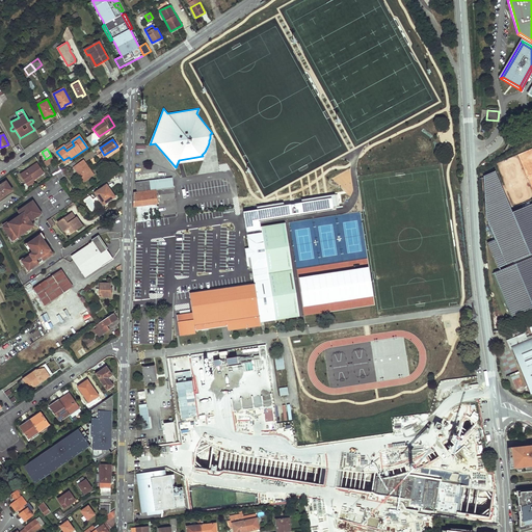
[(83,159),(74,166),(81,177),(90,170),(83,159)]
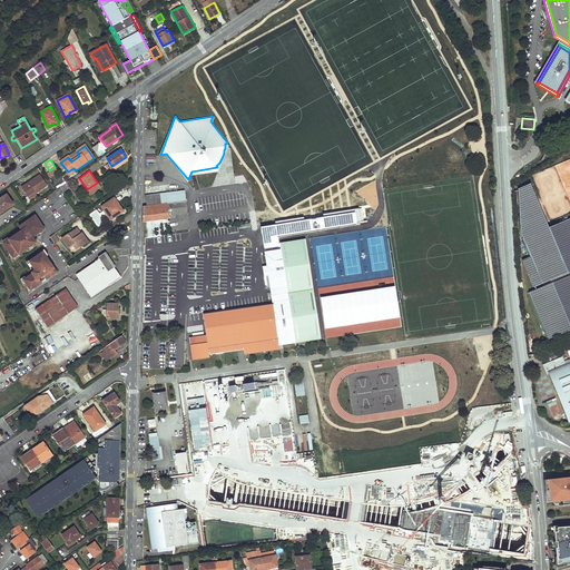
[(79,173),(69,179),(71,182),(76,178),(81,175),(79,173)]
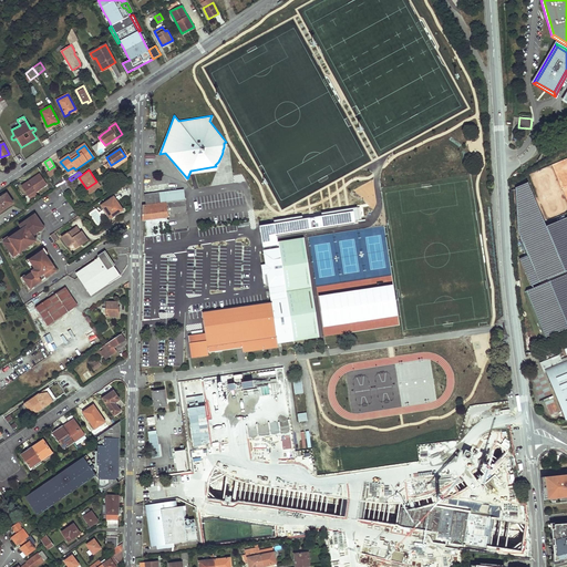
[(34,193),(47,185),(39,174),(21,186),(28,195),(33,192),(34,193)]
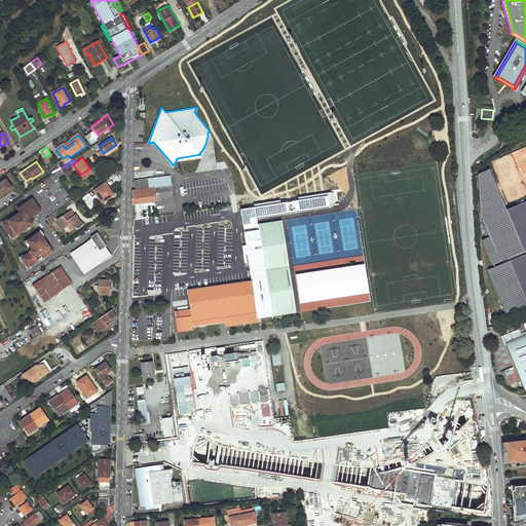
[(62,167),(54,172),(59,177),(63,174),(62,172),(64,170),(62,167)]
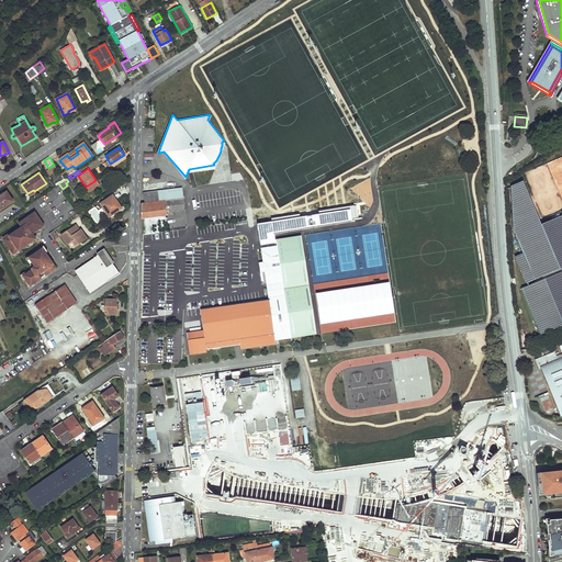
[(96,180),(86,187),(88,191),(99,184),(96,180)]
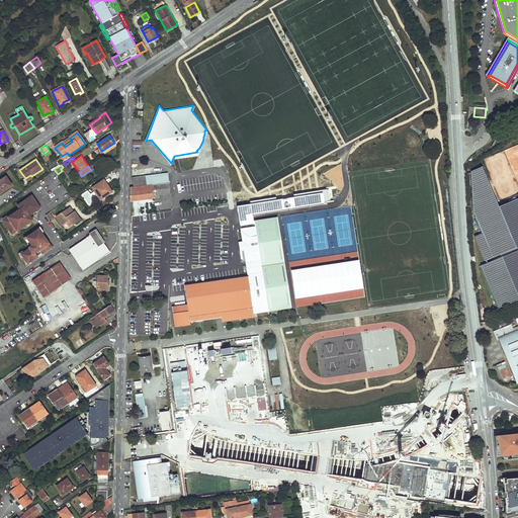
[(472,211),(476,217),(499,207),(482,167),(470,172),(472,211)]
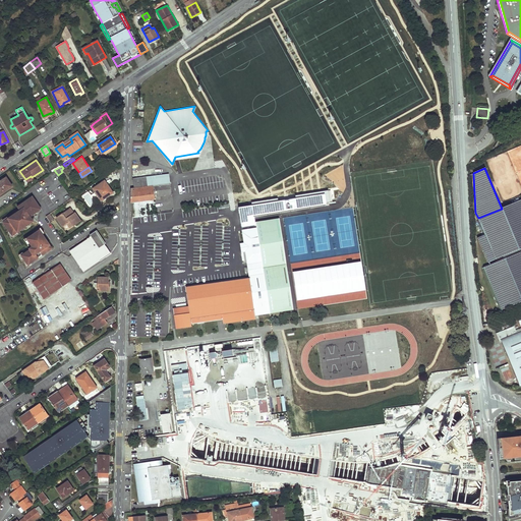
[(134,188),(130,189),(130,203),(160,199),(160,195),(171,194),(169,181),(157,182),(154,177),(133,179),(134,188)]
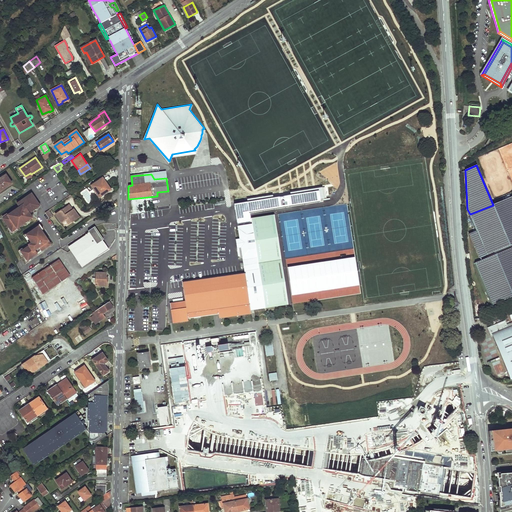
[(0,191),(12,184),(6,175),(0,178),(0,191)]
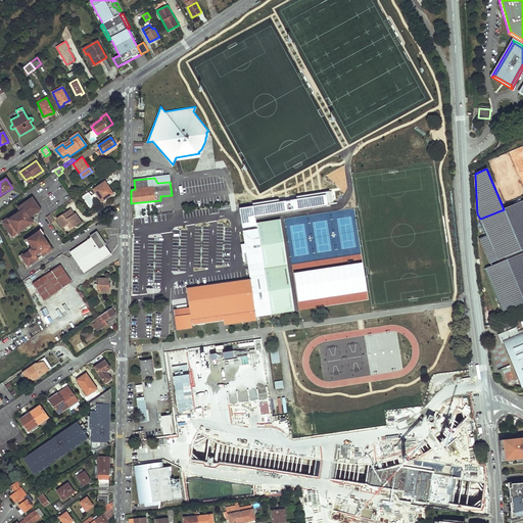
[(103,181),(92,189),(98,197),(100,196),(103,201),(112,195),(111,193),(113,192),(108,185),(106,186),(103,181)]
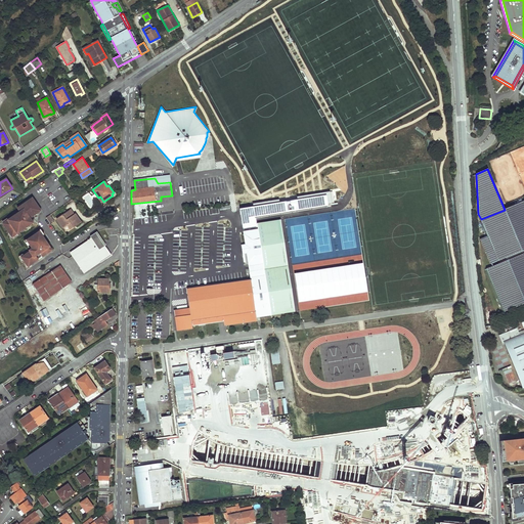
[(348,186),(340,187),(341,201),(349,200),(348,186)]
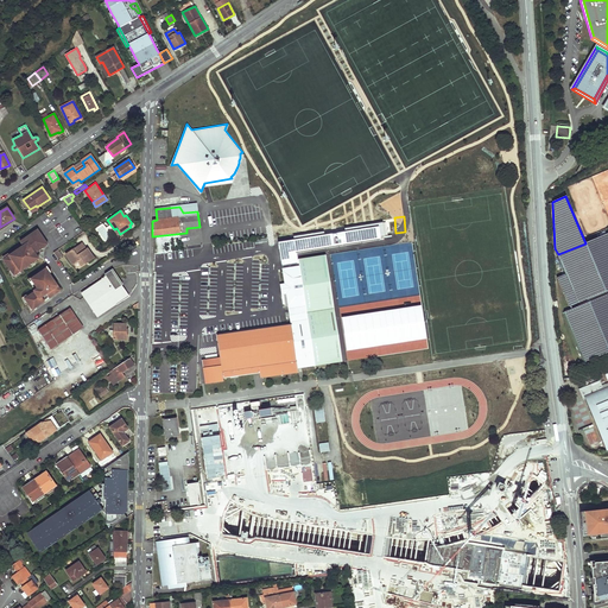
[(48,245),(37,229),(31,233),(33,235),(30,238),(29,235),(21,240),(25,244),(23,246),(17,249),(18,251),(16,253),(14,252),(10,255),(4,259),(6,265),(7,264),(11,270),(14,274),(20,271),(19,268),(27,263),(29,265),(38,258),(35,253),(48,245)]
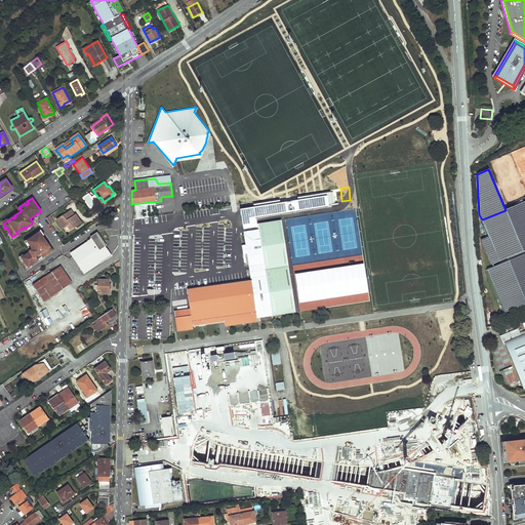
[(280,212),(278,200),(254,203),(255,216),(280,212)]
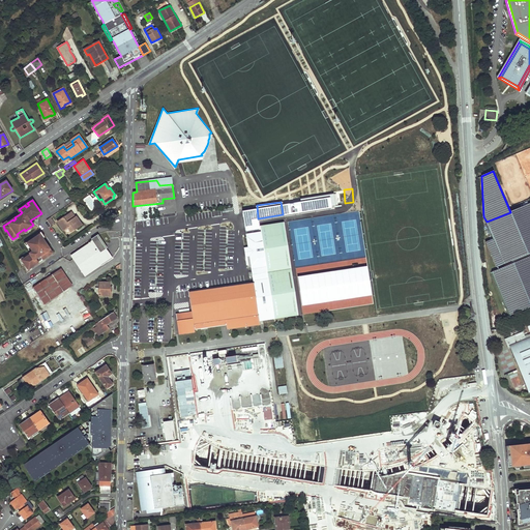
[(488,247),(496,266),(503,263),(503,264),(529,253),(529,203),(510,212),(487,222),(493,239),(495,244),(488,247)]
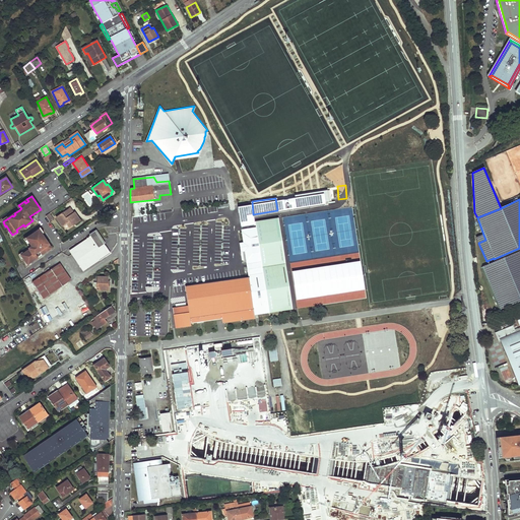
[(70,208),(57,217),(63,225),(66,223),(69,226),(73,224),(73,223),(78,219),(79,220),(80,219),(74,212),(74,213),(70,208)]
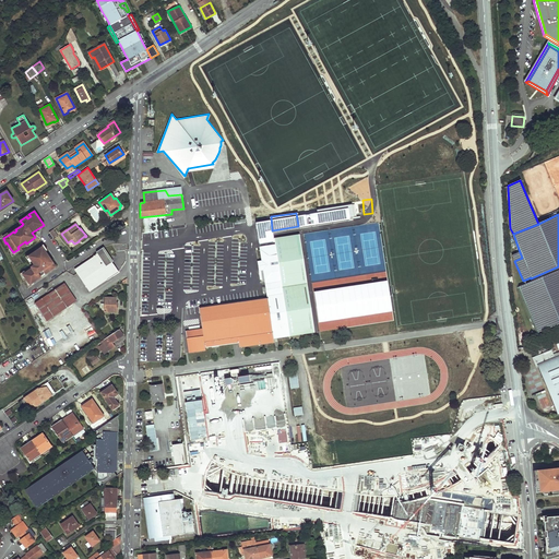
[(308,284),(300,233),(275,237),(276,242),(290,335),(316,332),(308,284)]
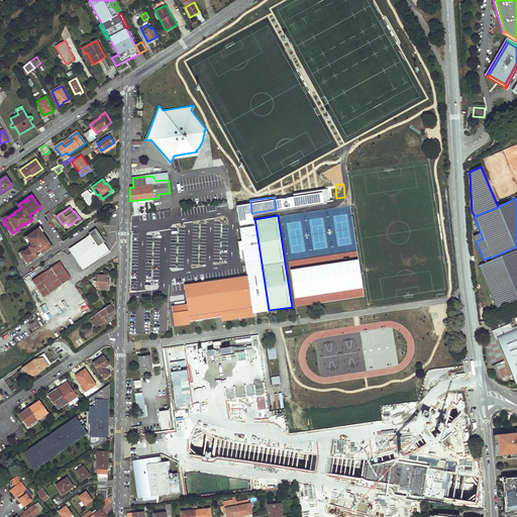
[(269,310),(255,224),(240,226),(248,275),(252,306),(253,312),(269,310)]
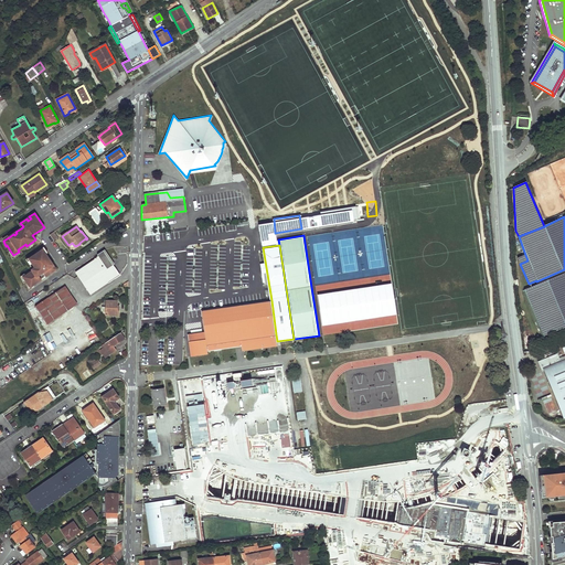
[(45,277),(56,269),(54,266),(52,268),(51,265),(53,264),(45,254),(42,249),(38,253),(33,256),(29,259),(32,264),(33,265),(35,264),(36,266),(34,268),(32,269),(32,270),(33,272),(30,274),(29,273),(25,275),(22,277),(25,281),(27,283),(29,288),(31,287),(41,279),(39,276),(42,273),(45,277)]
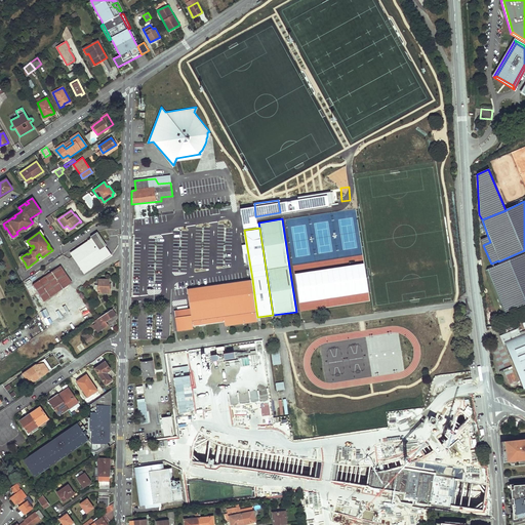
[(90,243),(73,256),(84,273),(103,261),(95,251),(105,245),(96,234),(88,240),(90,243)]
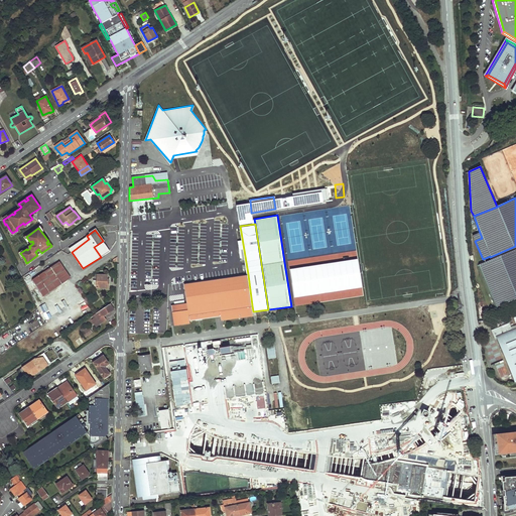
[(473,236),(475,241),(482,238),(480,233),(473,236)]
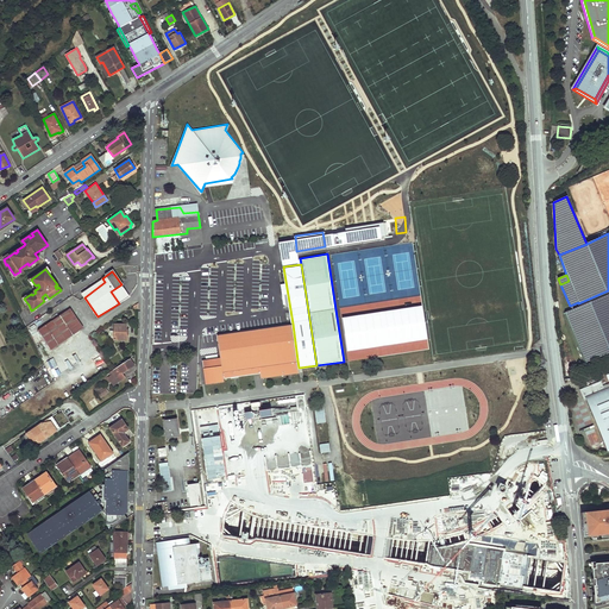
[(105,282),(102,278),(81,293),(85,297),(105,282)]
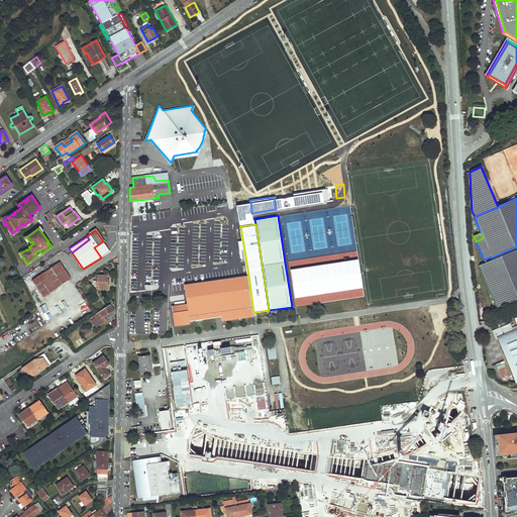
[(103,241),(94,247),(101,257),(110,251),(103,241)]
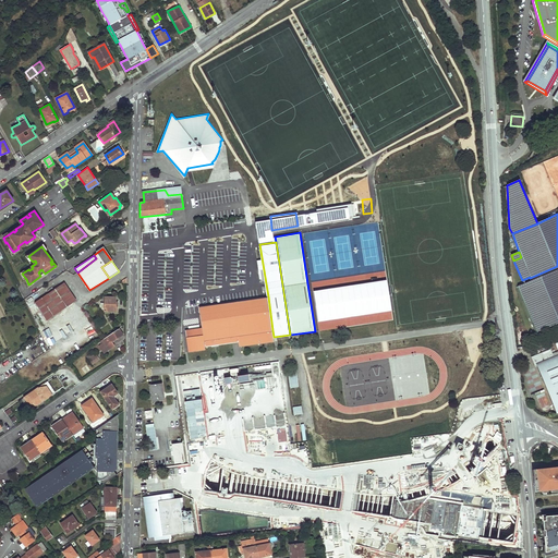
[(557,268),(518,286),(536,330),(557,322),(557,268)]
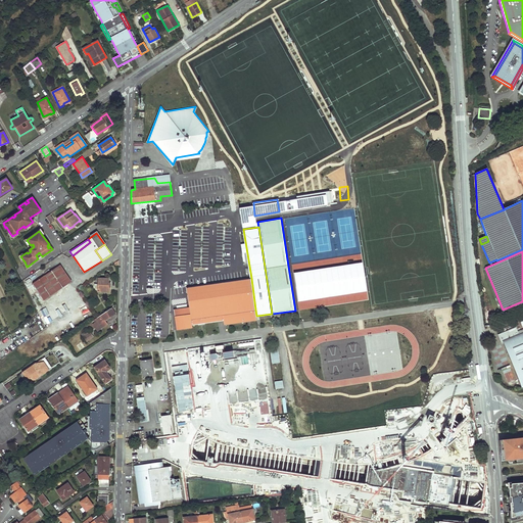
[(58,266),(33,283),(43,298),(68,282),(58,266)]
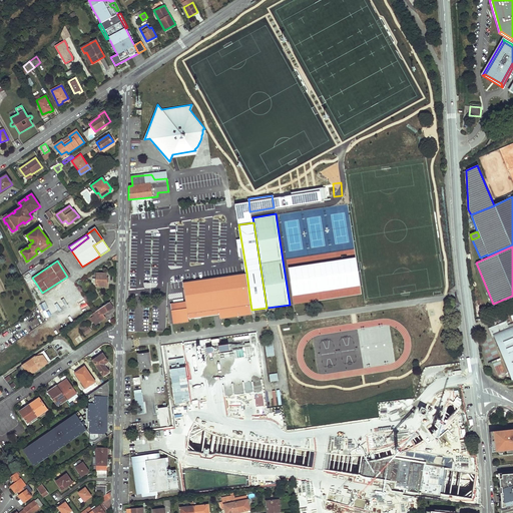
[(108,273),(96,273),(96,278),(93,278),(93,282),(96,282),(96,286),(107,287),(108,273)]
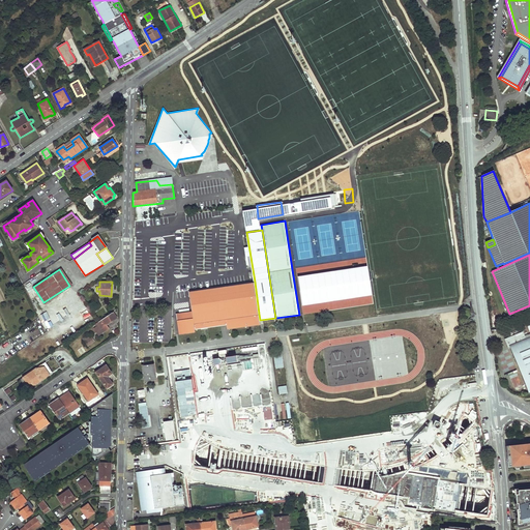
[(176,314),(178,324),(179,333),(196,331),(196,329),(202,328),(202,330),(209,329),(209,327),(228,325),(228,329),(261,324),(260,320),(259,314),(255,282),(189,291),(193,312),(176,314)]
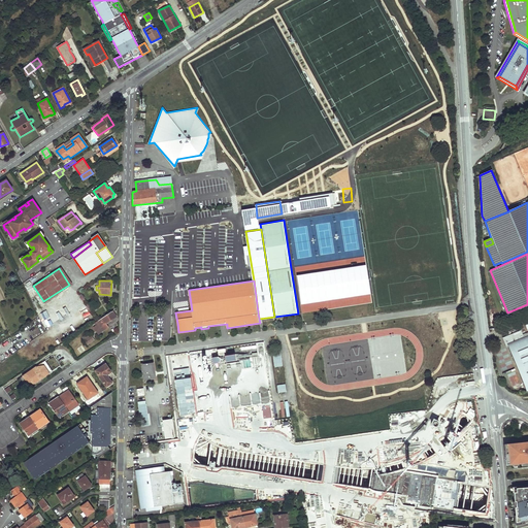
[(67,304),(60,308),(64,315),(70,310),(67,304)]
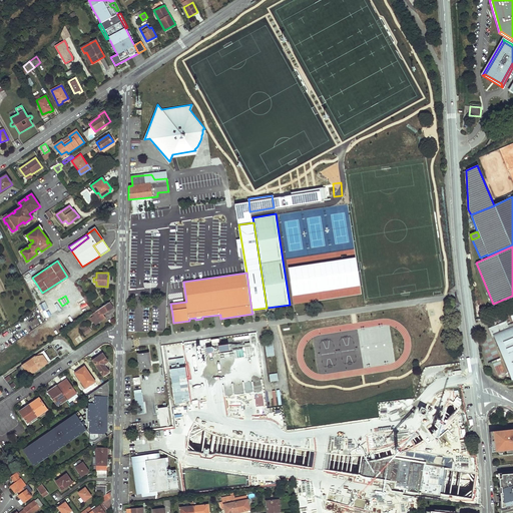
[(113,307),(109,302),(92,314),(93,316),(94,315),(99,322),(105,318),(103,314),(113,307)]
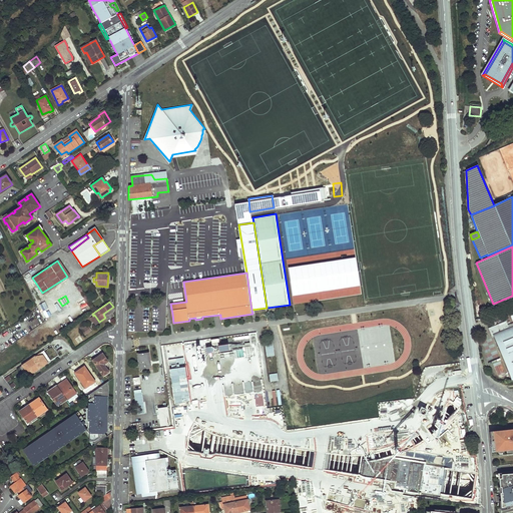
[(511,380),(512,378),(512,323),(508,325),(506,321),(488,328),(491,337),(493,336),(511,380)]
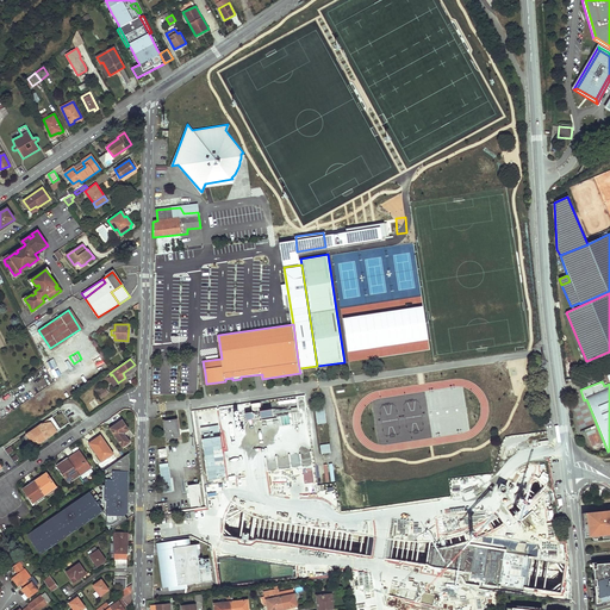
[(60,429),(51,417),(23,437),(31,449),(60,429)]
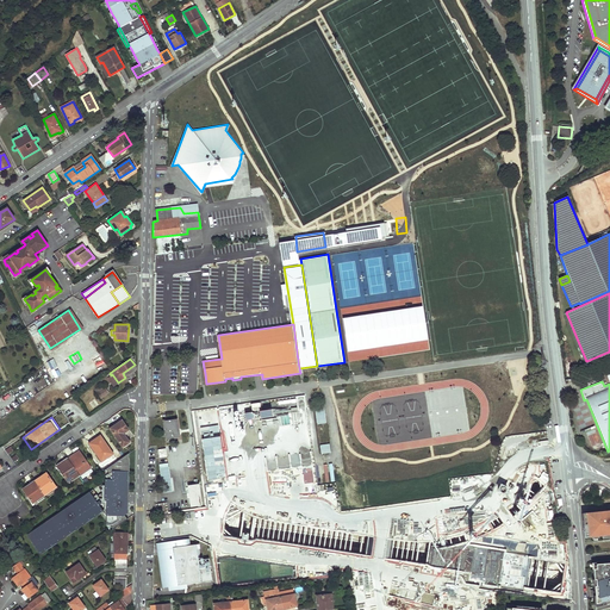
[(165,421),(167,439),(180,437),(178,418),(165,421)]
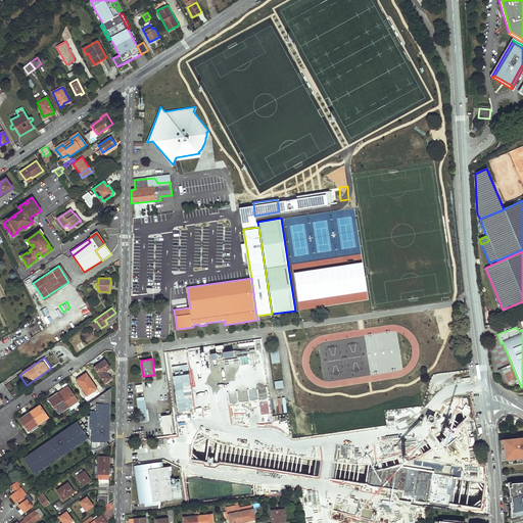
[(104,360),(95,367),(106,384),(113,379),(106,370),(109,368),(104,360)]
